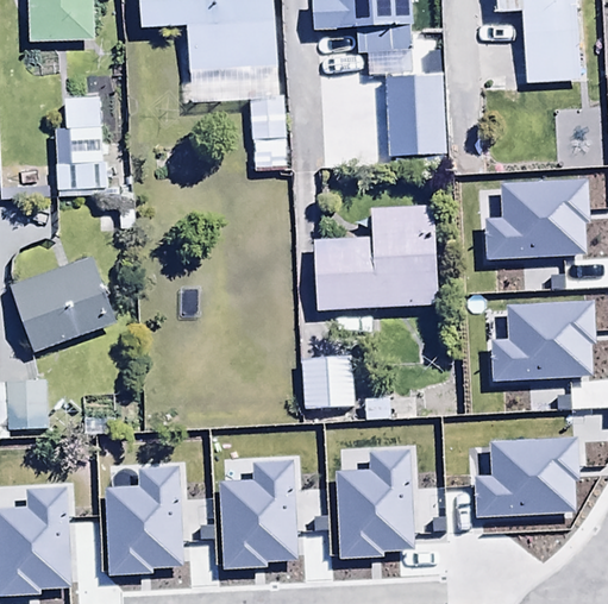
[(27,0),(29,39),(95,38),(94,0),(27,0)]
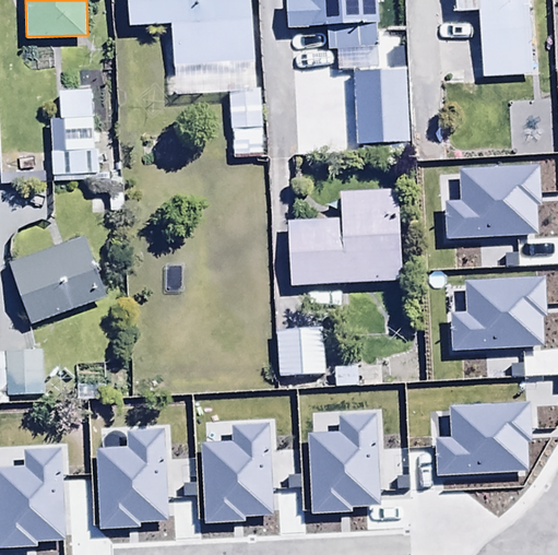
[(127,0),(128,24),(171,23),(173,70),(256,67),(252,0),(127,0)]
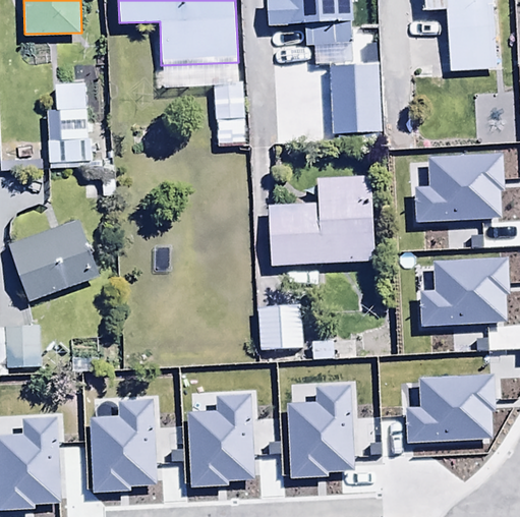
[(267,0),(269,25),(305,24),(306,63),(316,62),(316,50),(335,49),(335,43),(356,43),(354,0),(267,0)]
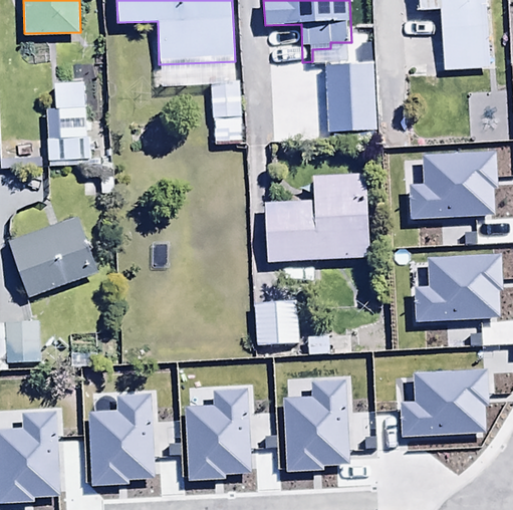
[(441,8),(444,70),(494,67),(490,0),(418,0),(419,9),(441,8)]
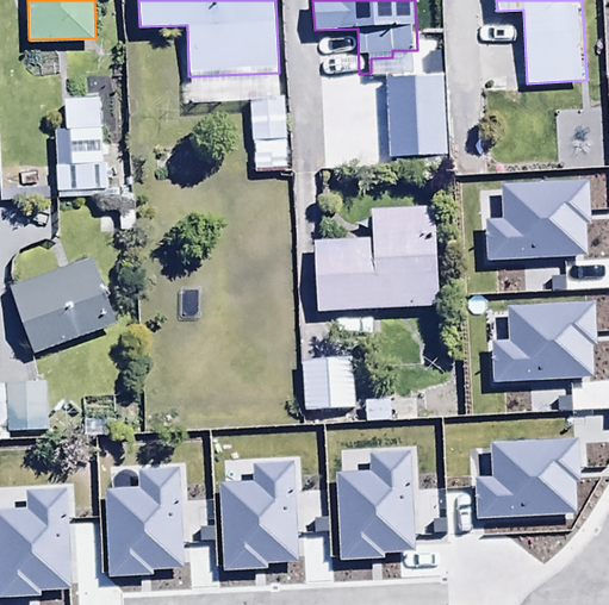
[(72,163),(70,141),(103,139),(101,94),(64,95),(66,126),(55,128),(56,164),(72,163)]
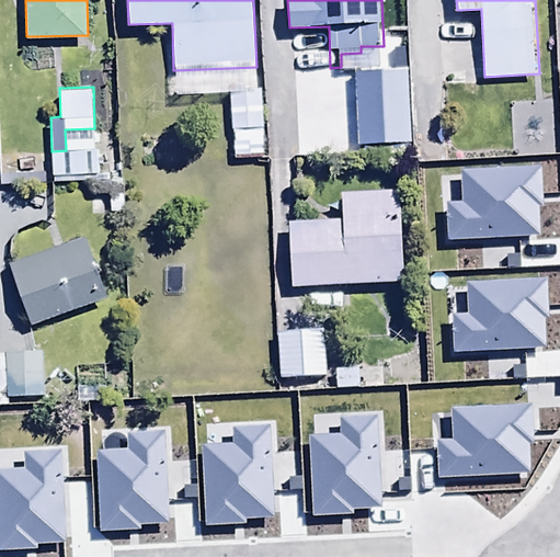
[(262,89),(231,90),(235,156),(264,155),(262,89)]
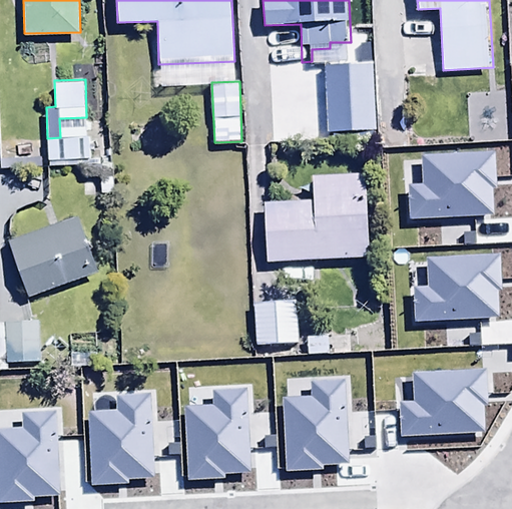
[(311,93),(273,94),(274,133),(312,131),(311,93)]
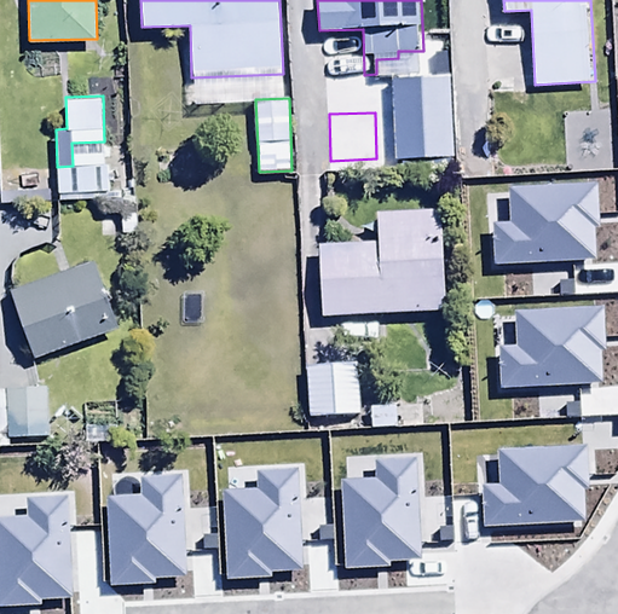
[(552,302),(554,407),(614,405),(610,239),(617,239),(617,213),(606,214),(605,196),(565,197),(565,212),(531,213),(532,247),(506,248),(507,303),(552,302)]
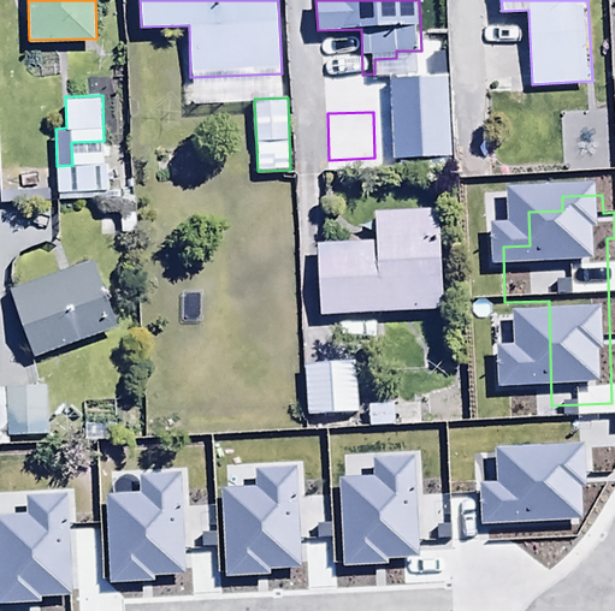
[(317,241),(320,313),(432,308),(433,321),(445,321),(441,206),(372,209),(373,238),(317,241)]
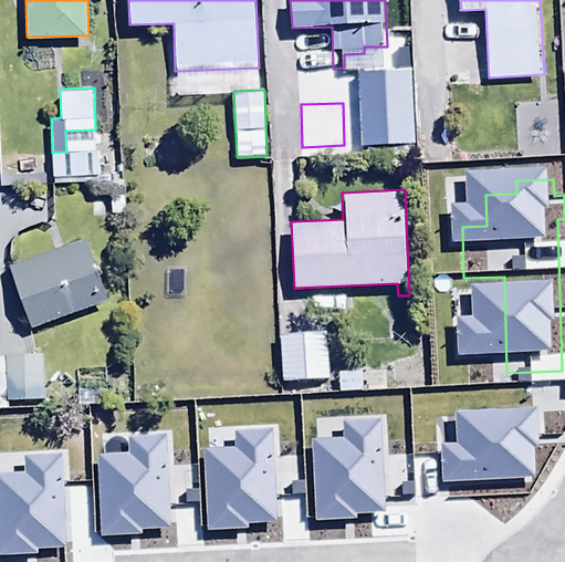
[(86,238),(9,264),(30,325),(107,299),(86,238)]
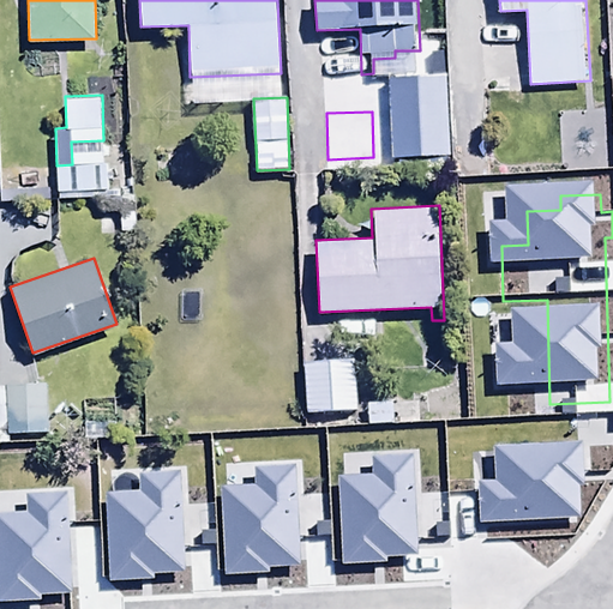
[(306,359),(306,410),(358,409),(356,359),(306,359)]
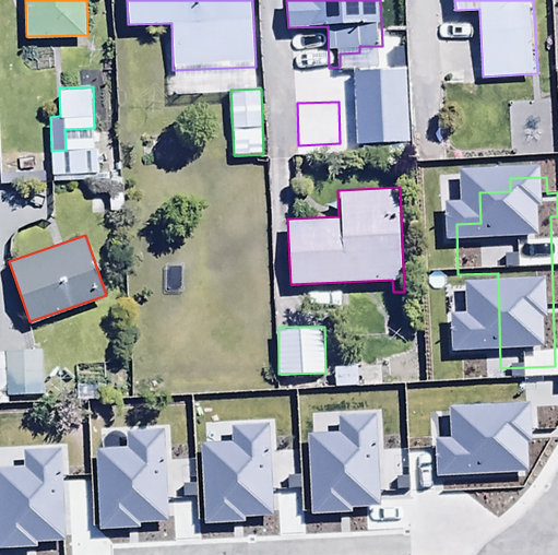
[(7,349),(9,394),(45,392),(43,347),(7,349)]
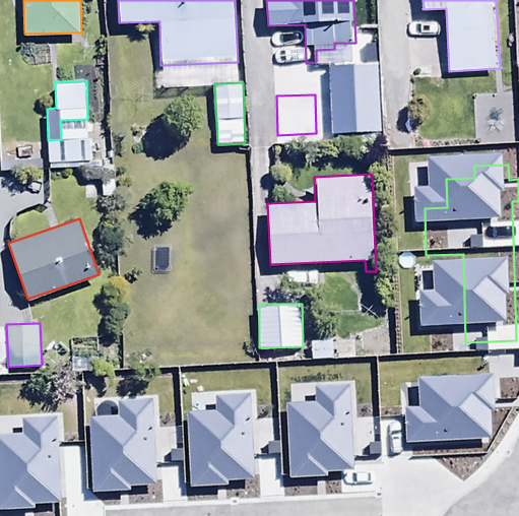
[(0,366),(8,367),(6,324),(0,324),(0,366)]
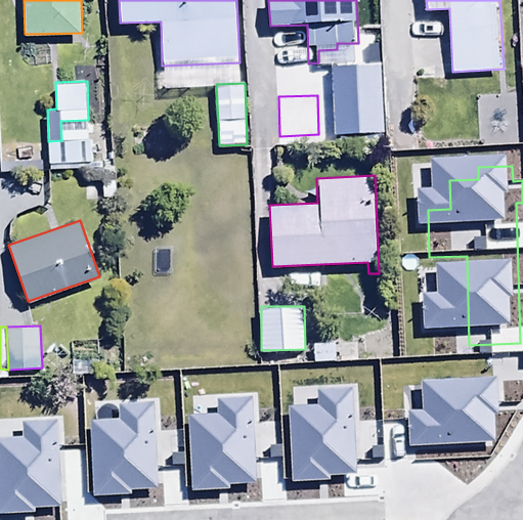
[(314,370),(315,400),(421,398),(421,352),(345,353),(345,333),(313,333),(314,360),(335,360),(335,369),(314,370)]
